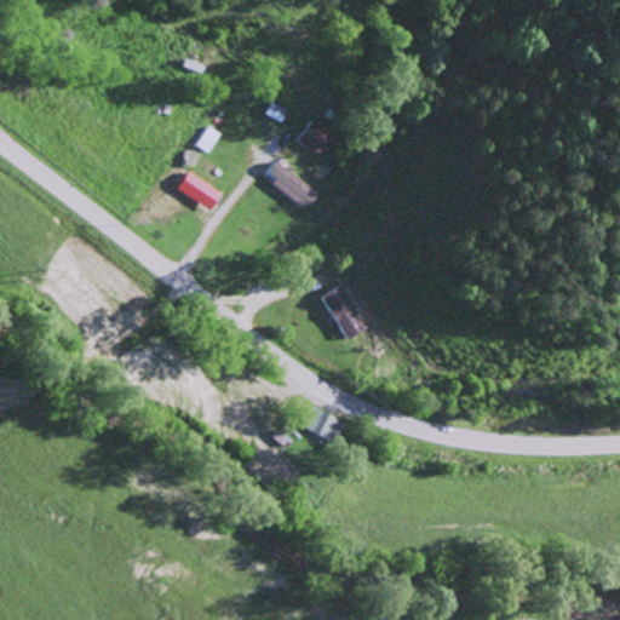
[(287,109),(271,101),(265,114),(280,122),(287,109)]
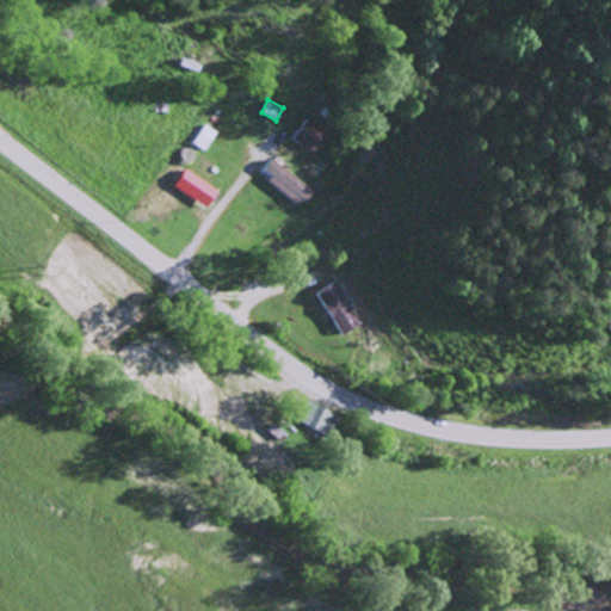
[(327,134),(308,119),(292,137),(312,153),(327,134)]
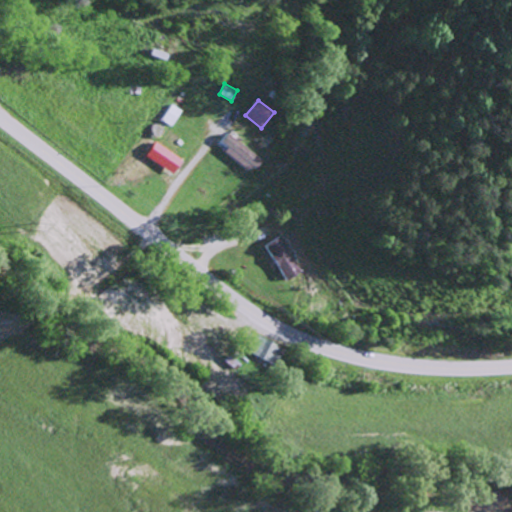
[(161,119),(172,126),(183,110),(172,103),(161,119)]
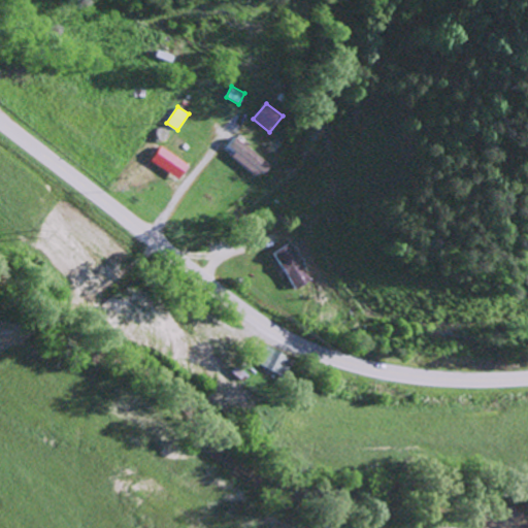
[(261,177),(270,162),(234,139),(230,146),(236,151),(231,158),(261,177)]
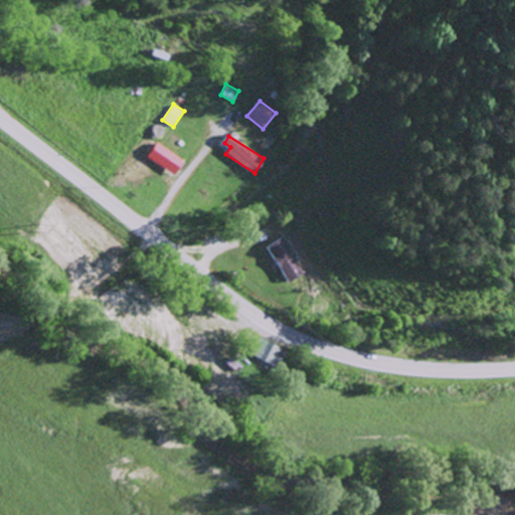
[(272,244),(288,282),(305,275),(288,237),(272,244)]
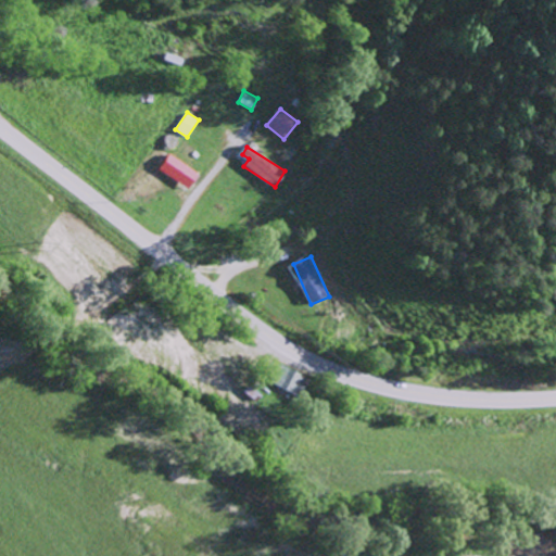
[(302,396),(312,379),(283,364),(275,382),(302,396)]
